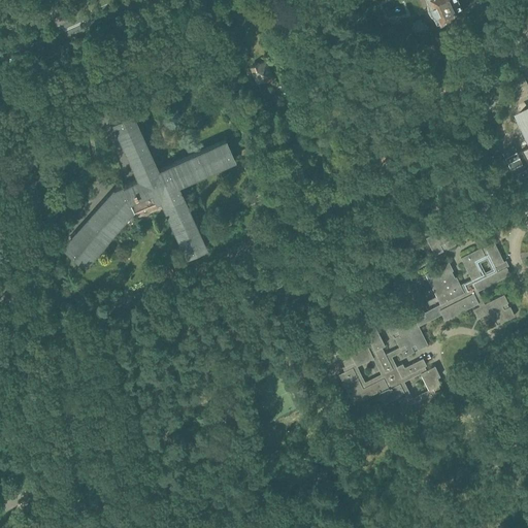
[(429,0),(431,3),(431,8),(432,11),(435,14),(436,14),(439,22),(448,19),(449,22),(452,21),(453,23),(460,20),(457,14),(463,12),(457,0),(429,0)]
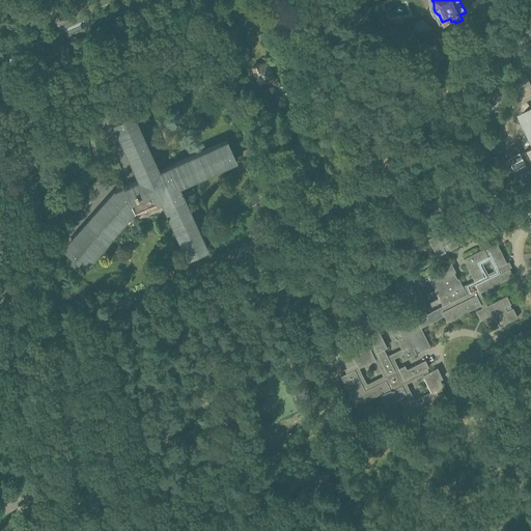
[(267,79),(274,76),(268,61),(260,64),(260,63),(252,67),(259,83),(264,80),(266,83),(268,82),(267,79)]
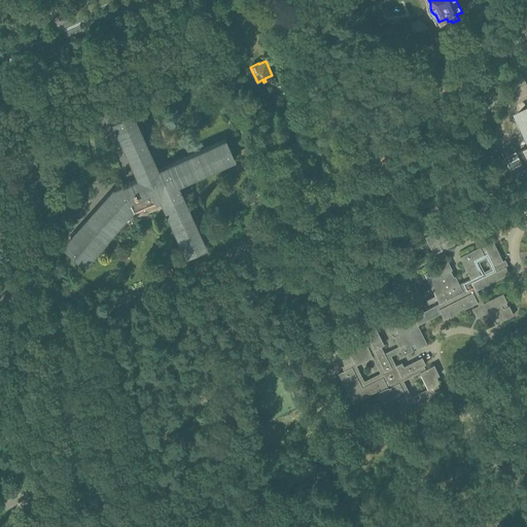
[(259,89),(265,100),(269,110),(274,108),(270,98),(272,97),(267,85),(259,89)]
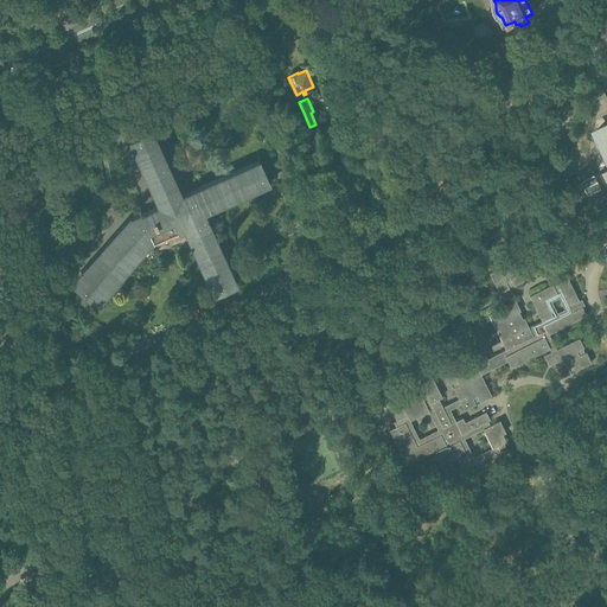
[(131,140),(160,205),(132,218),(78,279),(77,278),(72,282),(96,304),(152,241),(154,243),(179,231),(185,229),(215,294),(236,285),(204,212),(268,183),(259,161),(181,196),(153,131),(131,140)]
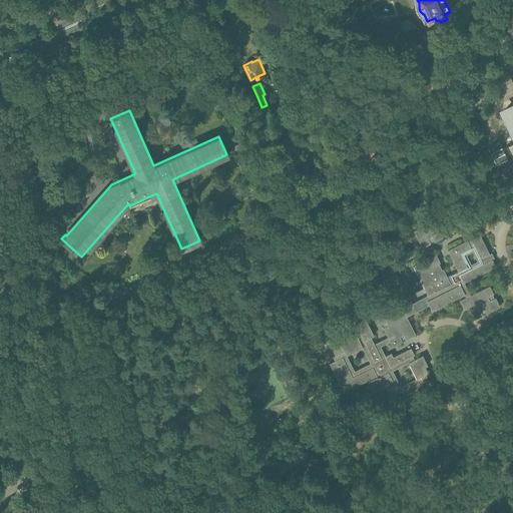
[(505,180),(512,176),(512,162),(511,164),(500,142),(489,147),(489,148),(505,180)]
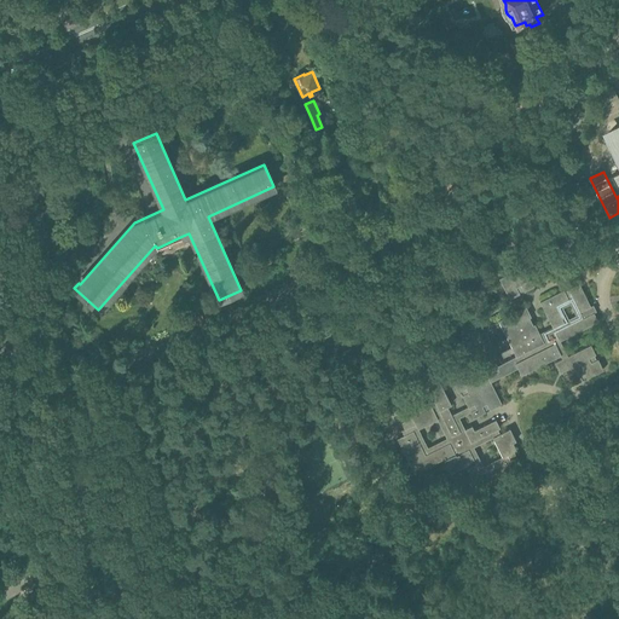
[(499,278),(509,299),(520,294),(519,291),(524,290),(524,291),(534,285),(525,266),(514,271),(515,273),(510,275),(510,273),(499,278)]
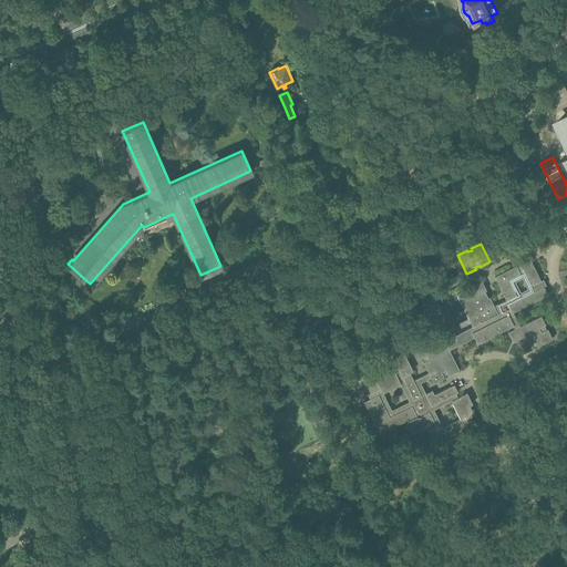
[(382,373),(383,377),(377,380),(378,382),(368,387),(371,393),(368,394),(370,399),(364,401),(380,433),(402,422),(398,413),(402,411),(412,432),(434,422),(436,426),(429,430),(439,451),(474,433),(470,426),(475,423),(471,413),(473,412),(470,405),(473,403),(467,392),(457,397),(456,393),(459,392),(454,384),(434,394),(432,390),(426,393),(421,383),(431,378),(434,382),(445,377),(444,375),(447,374),(449,375),(460,370),(450,349),(474,337),(477,342),(514,325),(515,329),(508,332),(513,341),(514,340),(516,344),(515,344),(521,354),(534,348),(533,347),(537,344),(538,346),(553,339),(548,328),(546,329),(544,326),(546,325),(542,316),(521,326),(513,311),(548,295),(531,258),(521,264),(522,265),(517,267),(516,266),(495,276),(506,300),(494,306),(490,297),(488,298),(485,290),(486,290),(482,280),(456,294),(473,326),(455,334),(453,330),(414,349),(419,359),(423,358),(424,361),(423,362),(429,372),(414,380),(410,372),(413,371),(404,352),(393,358),(398,368),(394,370),(393,368),(382,373)]
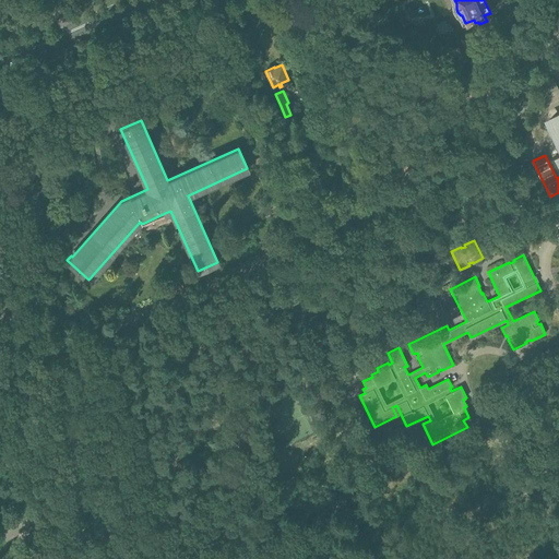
[(334,396),(339,394),(331,379),(320,384),(328,400),(334,396)]
